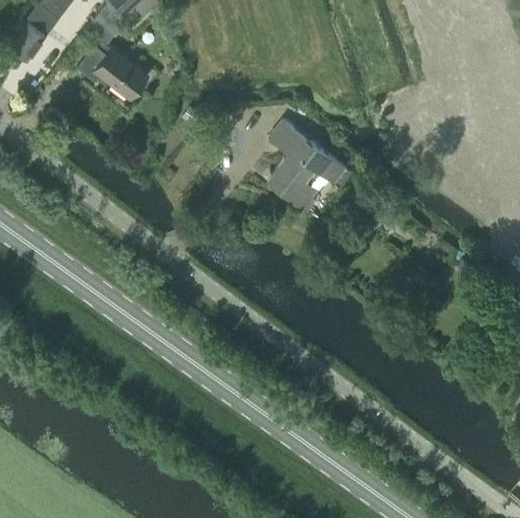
[(30,24),(11,48),(28,60),(58,19),(72,0),(42,0),(39,5),(39,4),(26,21),(30,24)]
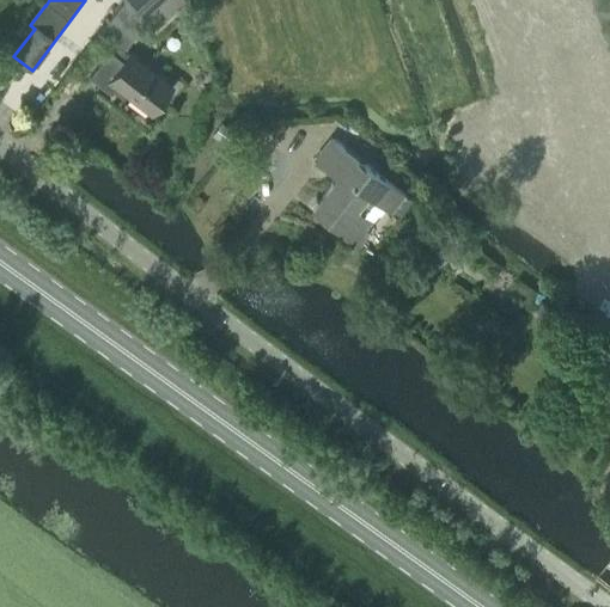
[(127,4),(148,26),(157,36),(193,2),(190,0),(123,0),(127,2),(127,4)]
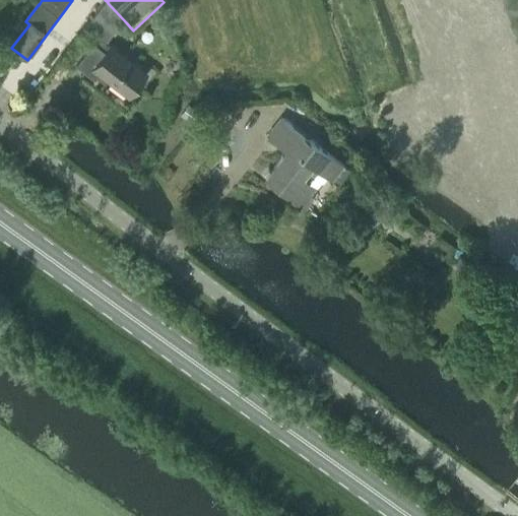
[(108,44),(126,22),(108,3),(87,28),(108,44)]
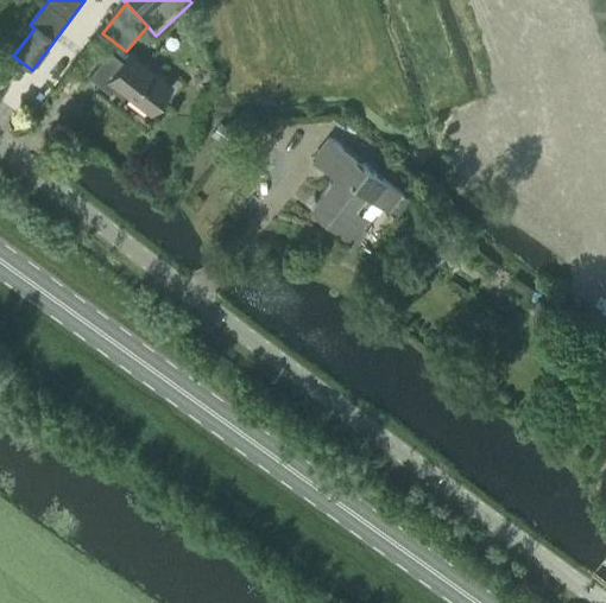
[(132,56),(125,64),(112,54),(92,81),(113,97),(118,90),(152,116),(174,87),(132,56)]
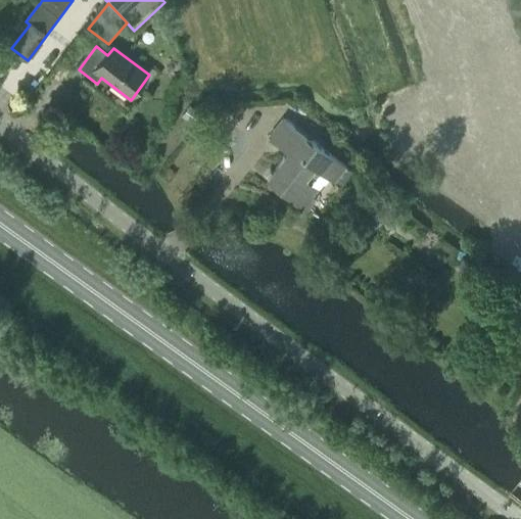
[(268,181),(308,211),(322,192),(321,191),(329,180),(342,190),(353,175),(284,122),(271,139),(289,153),(268,181)]
